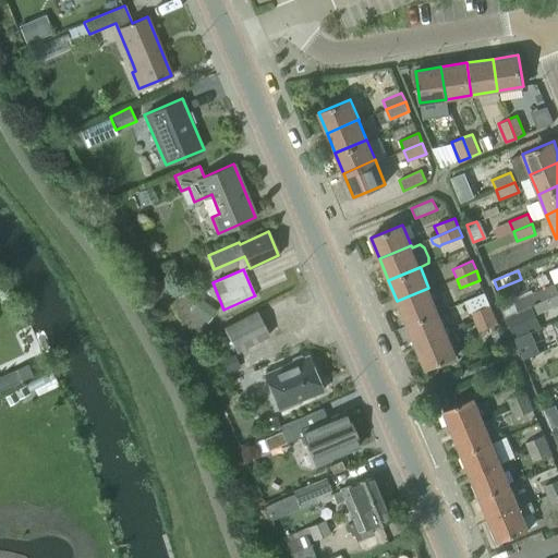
[(533,304),(557,293),(557,282),(513,301),(511,296),(500,301),(507,315),(523,308),(533,304)]
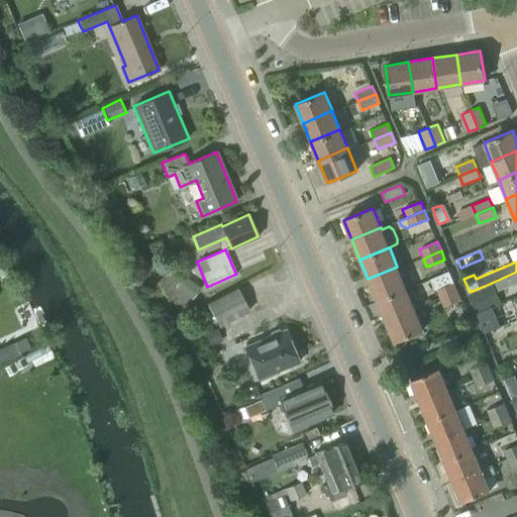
[(405,286),(398,269),(397,267),(368,279),(376,298),(405,286)]
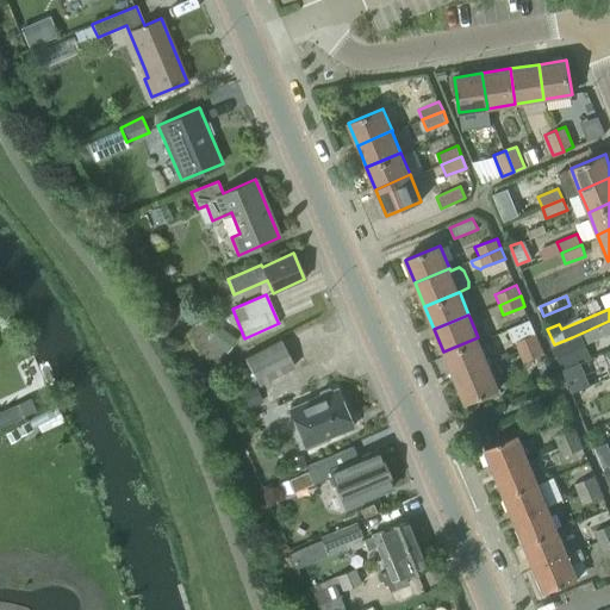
[(609,321),(583,332),(587,343),(609,334),(609,321)]
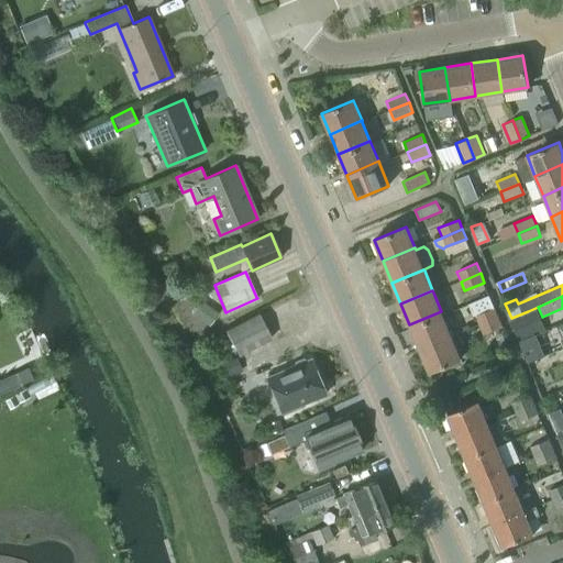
[(478,324),(498,317),(495,307),(474,316),(478,324)]
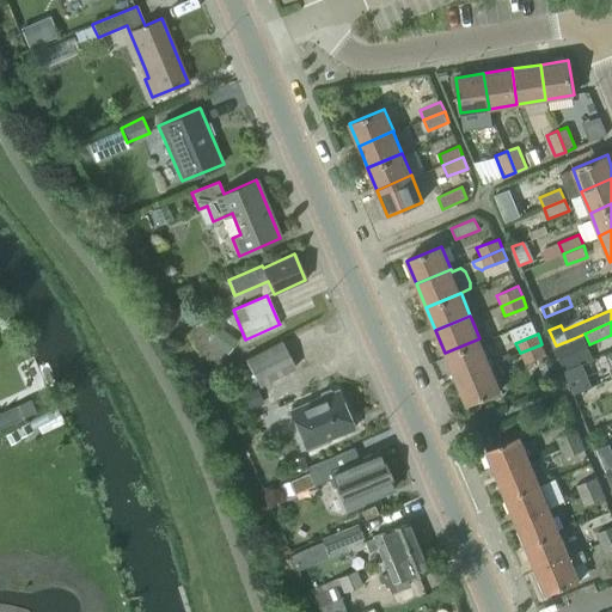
[(489,362),(481,342),(479,338),(445,353),(454,375),(489,362)]
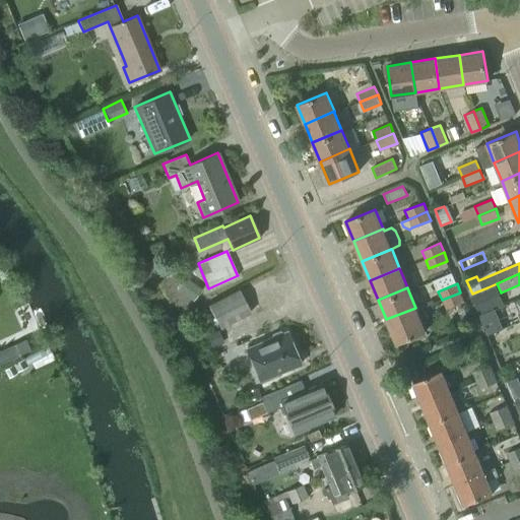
[(478,314),(490,309),(496,307),(488,287),(472,294),(470,294),(478,314)]
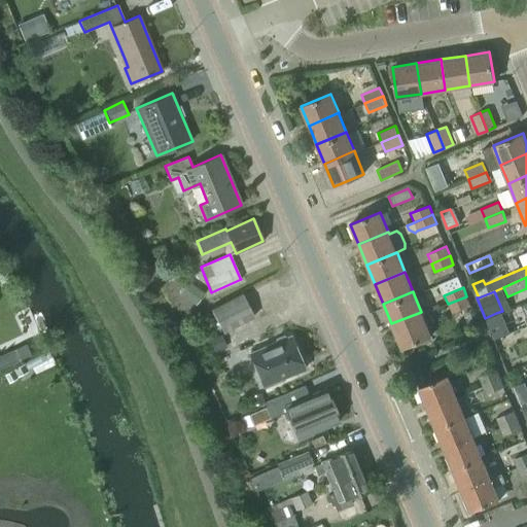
[(210,310),(222,332),(254,316),(242,293),(210,310)]
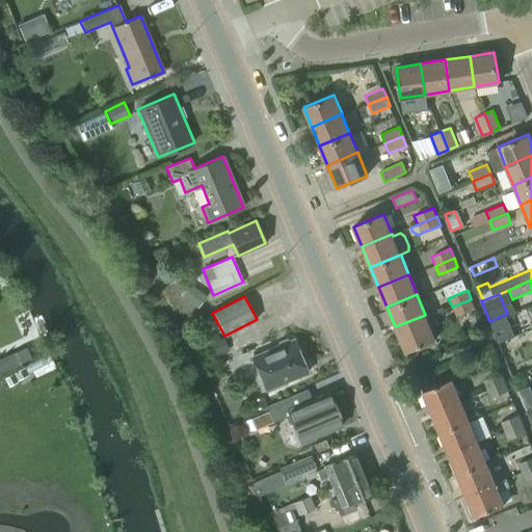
[(471,299),(452,307),(456,316),(475,309),(471,299)]
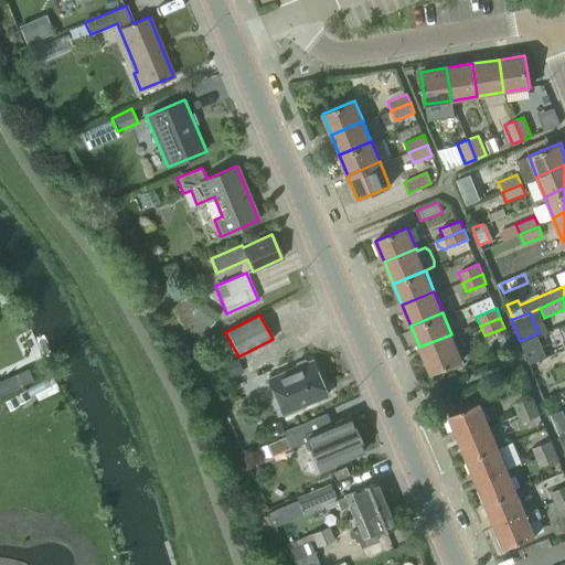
[(462,360),(452,337),(451,334),(419,347),(430,373),(462,360)]
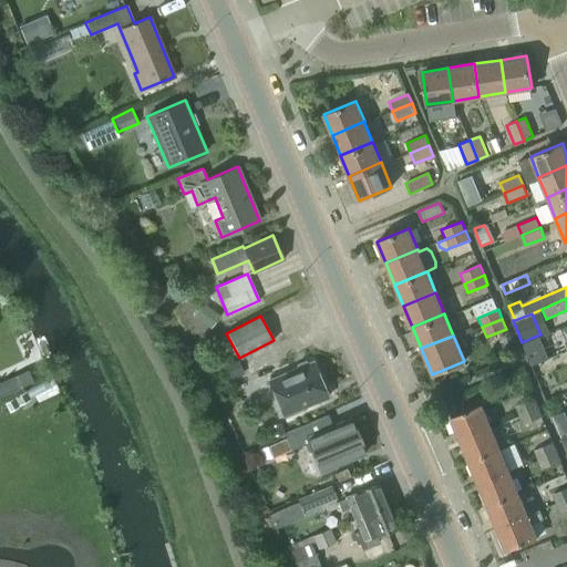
[(327,398),(312,361),(309,362),(305,360),(296,364),(295,369),(267,380),(282,416),(327,398)]
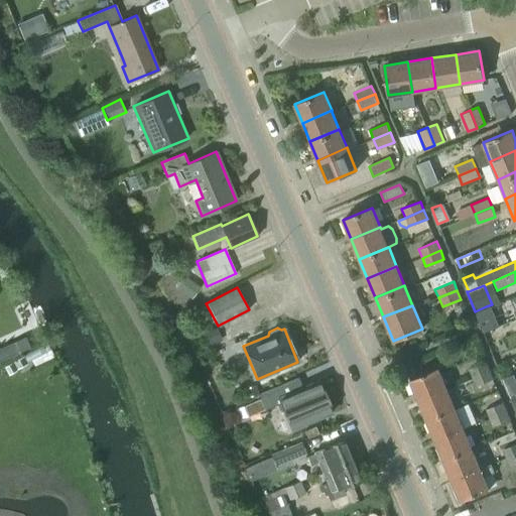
[(215,329),(205,333),(211,346),(221,341),(215,329)]
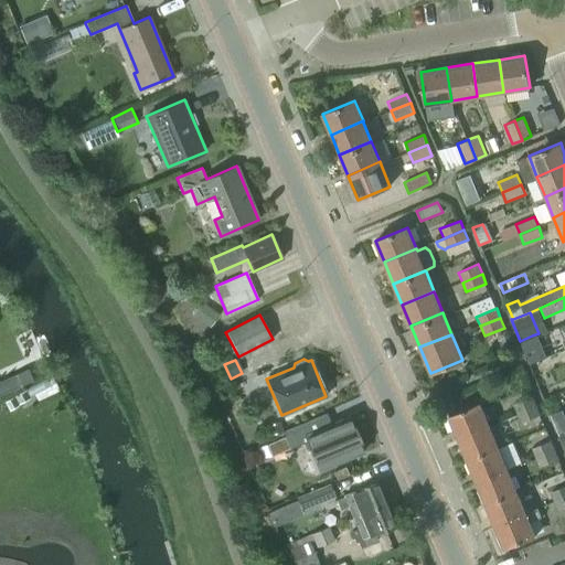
[(516,414),(536,405),(532,396),(513,404),(516,414)]
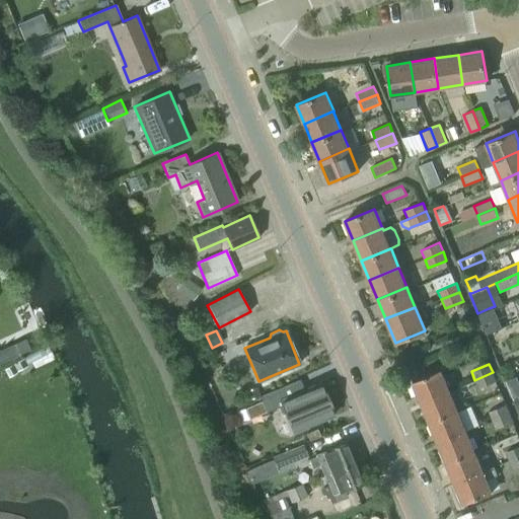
[(420,400),(449,388),(441,369),(412,381),(420,400)]
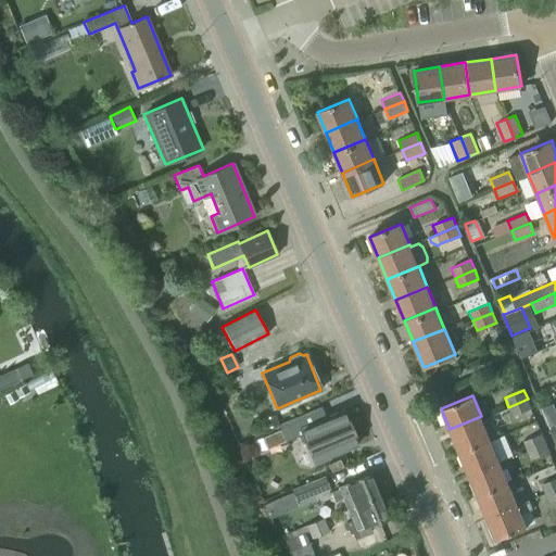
[(528,399),(508,407),(513,416),(532,407),(528,399)]
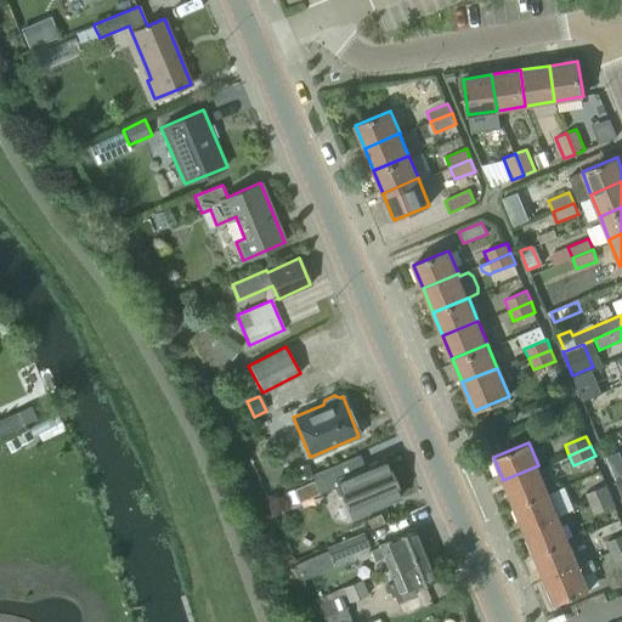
[(401,497),(384,458),(358,469),(354,457),(310,475),(318,493),(337,485),(351,518),(401,497)]
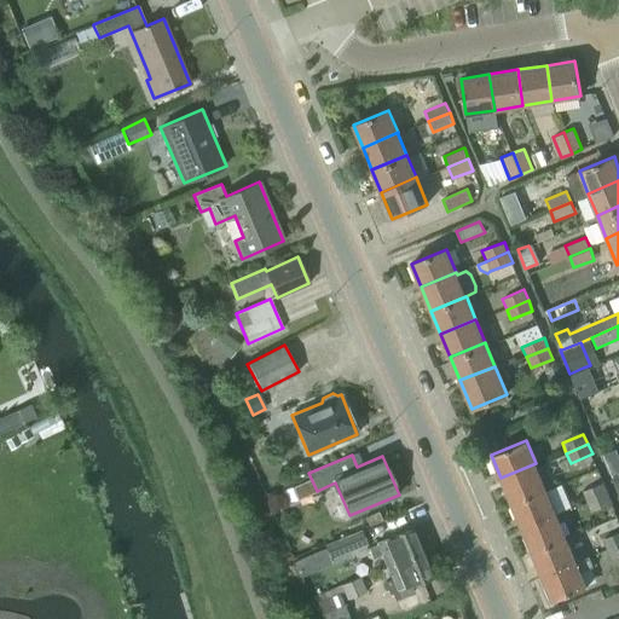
[(306,462),(293,468),(298,478),(310,472),(306,462)]
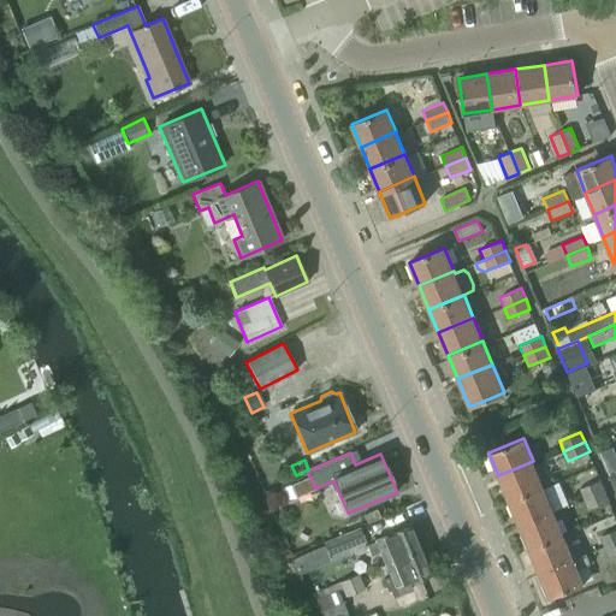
[(543,485),(533,463),(533,461),(498,475),(508,499),(543,485)]
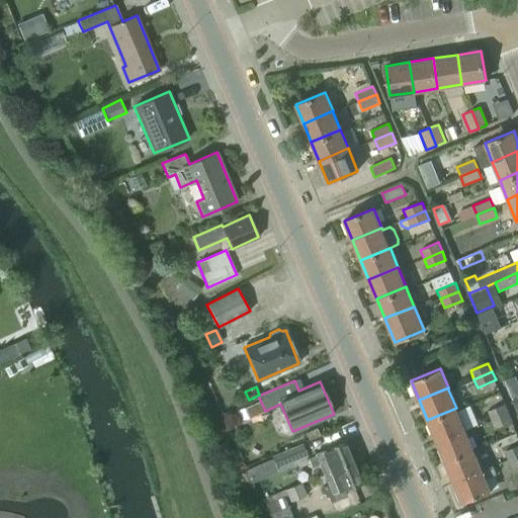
[(254,401),(242,406),(248,420),(260,415),(254,401)]
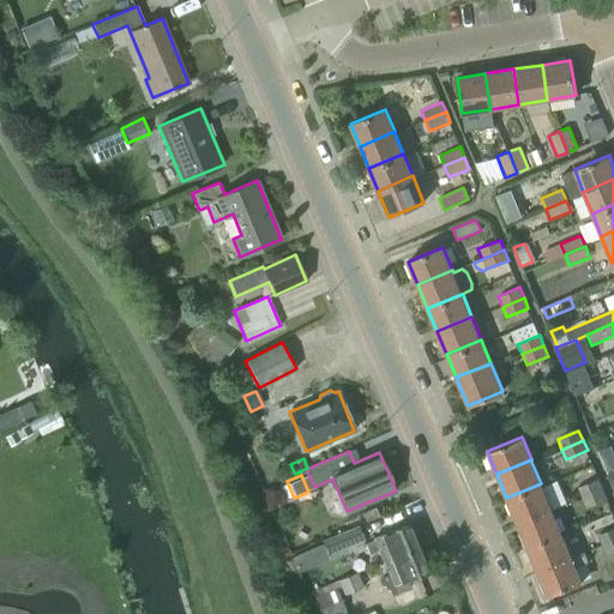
[(582,497),(603,488),(599,477),(577,487),(582,497)]
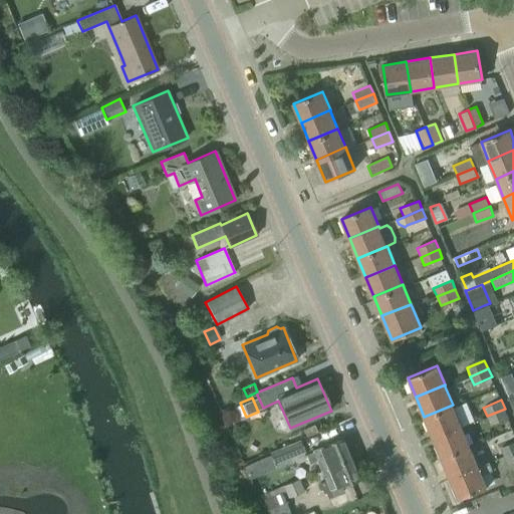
[(461,424),(454,407),(453,405),(424,417),(432,436),(461,424)]
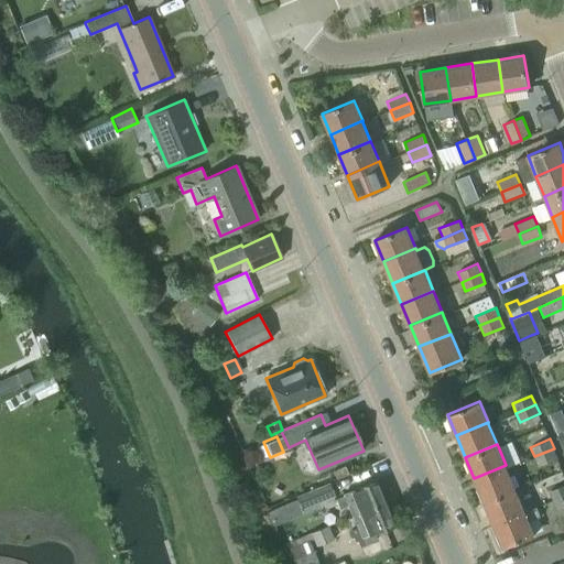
[(554,448),(534,456),(538,466),(559,457),(554,448)]
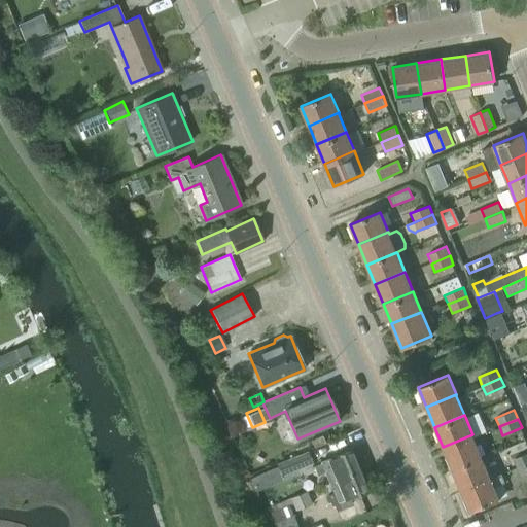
[(481,454),(473,437),(472,434),(443,447),(451,466),(481,454)]
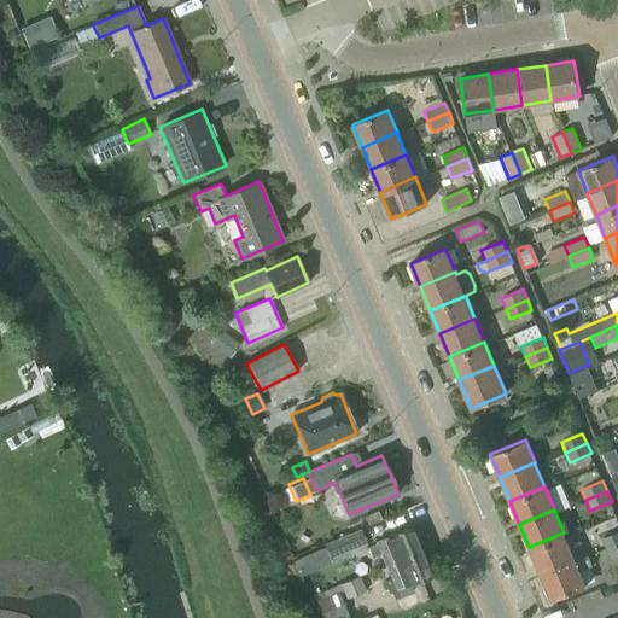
[(386,566),(424,552),(413,526),(375,542),(377,543),(368,547),(372,557),(380,553),(386,566)]
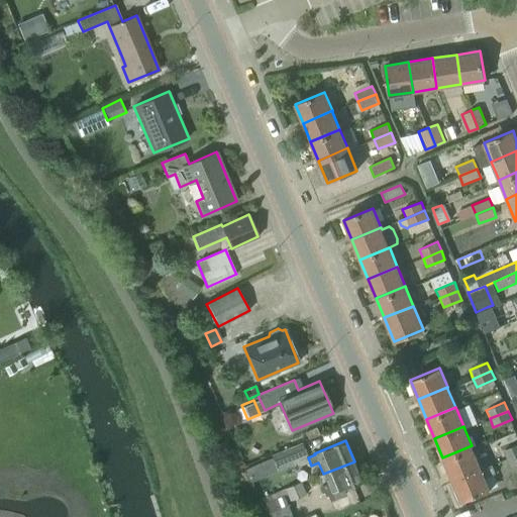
[(276,467),(279,466),(306,454),(301,443),(274,454),(265,458),(268,468),(275,464),(276,467)]
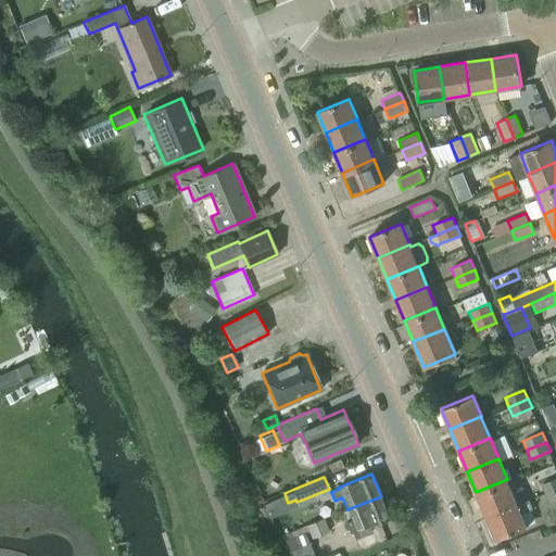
[(545,493),(555,488),(555,477),(542,483),(545,493)]
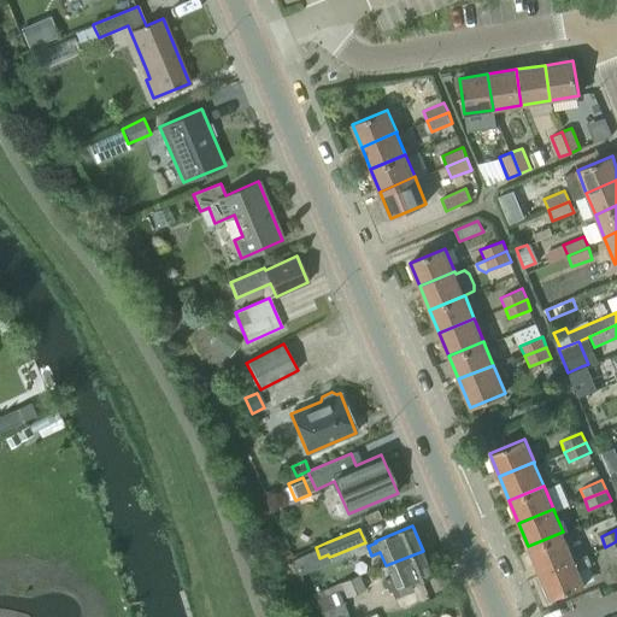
[(573,556),(564,535),(563,532),(528,546),(539,570),(573,556)]
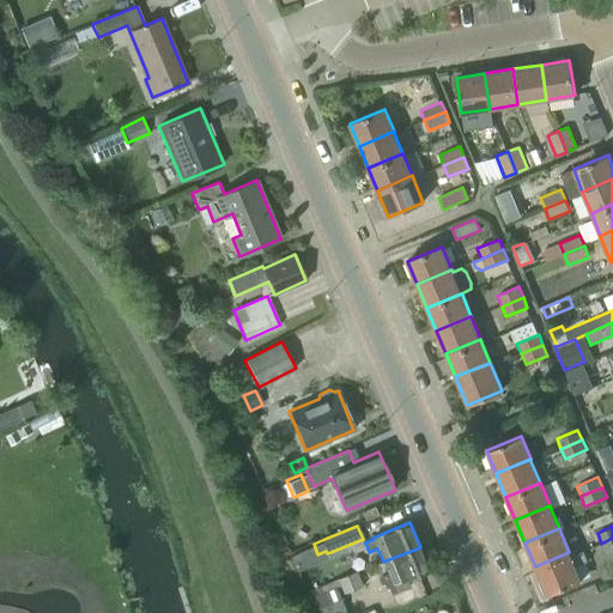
[(612,538),(601,544),(606,553),(612,550),(612,538)]
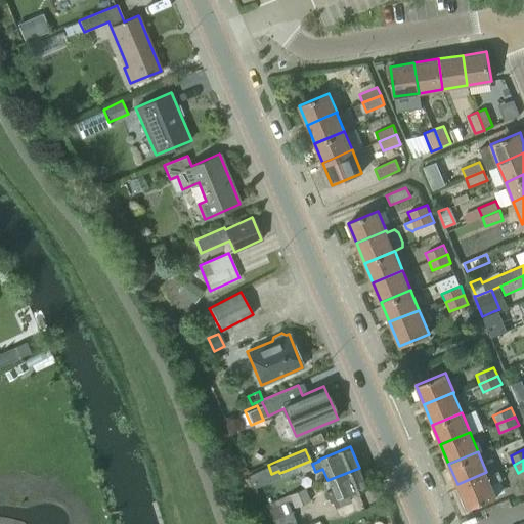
[(359,468),(328,480),(332,489),(325,492),(330,501),(332,500),(335,508),(349,500),(347,494),(366,486),(359,468)]
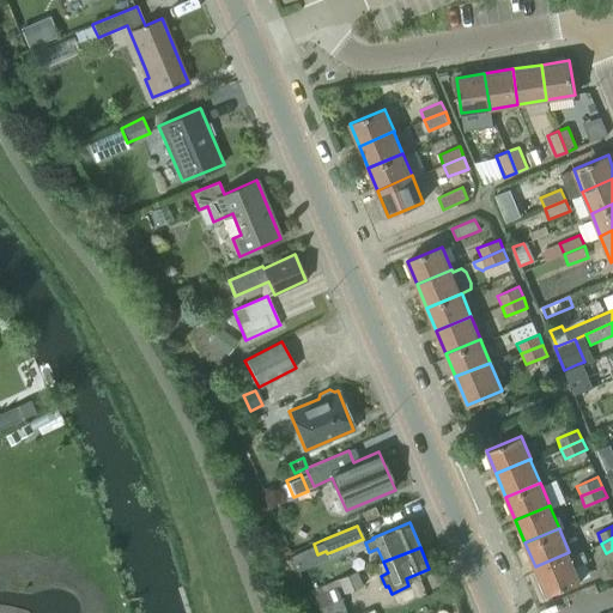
[(588,560),(583,551),(583,550),(570,556),(569,552),(535,566),(547,595),(581,581),(575,565),(588,560)]
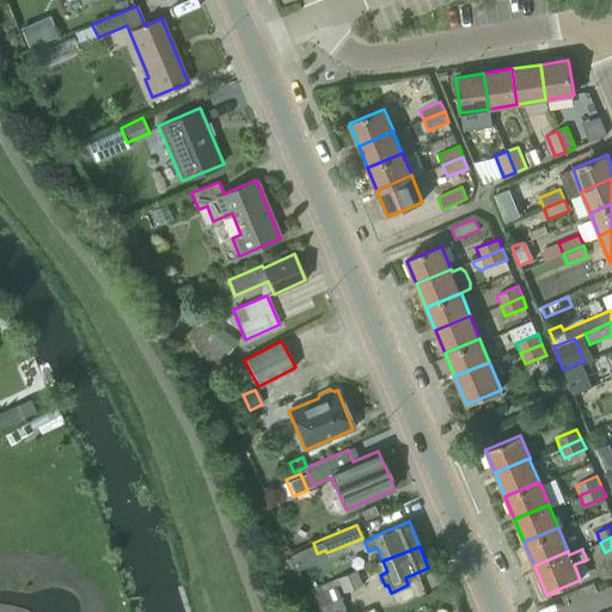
[(336,579),(337,580),(340,586),(343,593),(362,585),(356,571),(356,570),(336,579)]
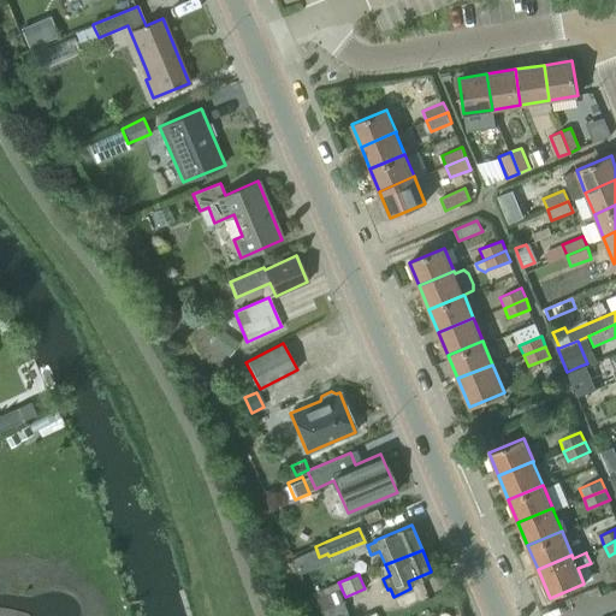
[(338,582),(313,593),(315,600),(338,591),(342,590),(339,584),(338,582)]
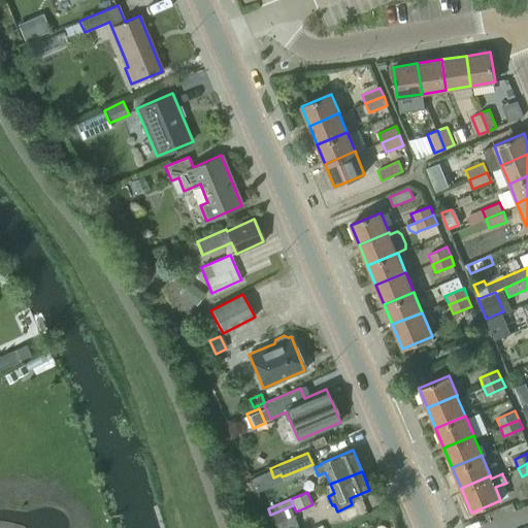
[(275,527),(285,527),(297,523),(290,506),(270,515),(275,527)]
